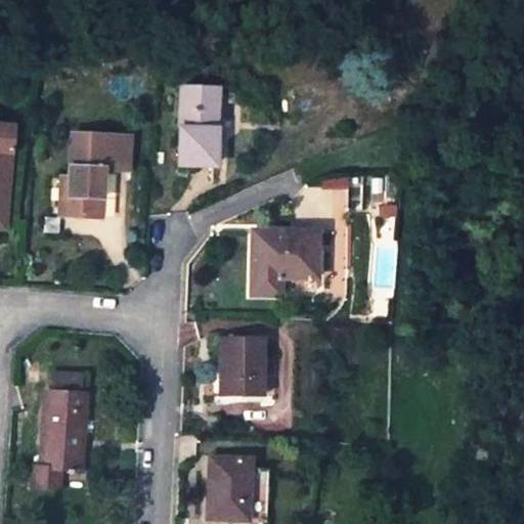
[(215,88),(179,87),(177,164),(213,165),(215,88)]
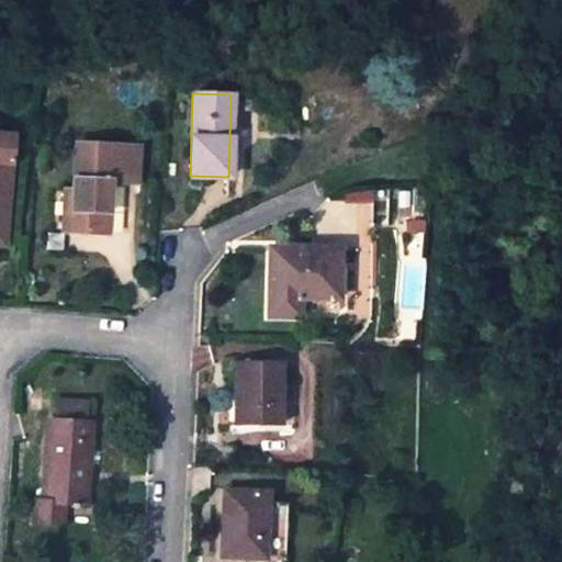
[(0,245),(4,246),(10,163),(11,133),(0,132),(0,245)]
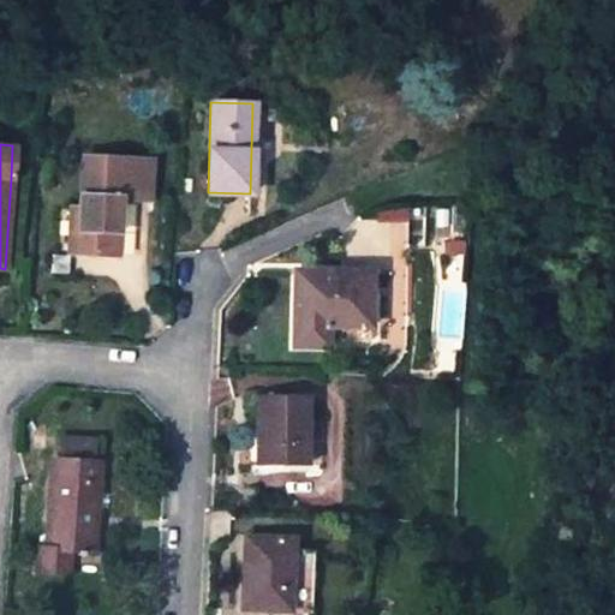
[(153,160),(83,159),(81,209),(70,208),(67,254),(117,255),(119,199),(151,201),(153,160)]
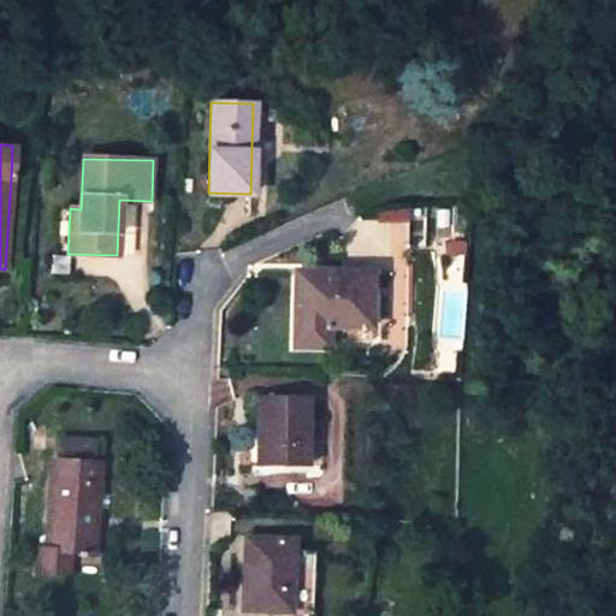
[(409,259),(409,211),(380,211),(380,259),(409,259)]
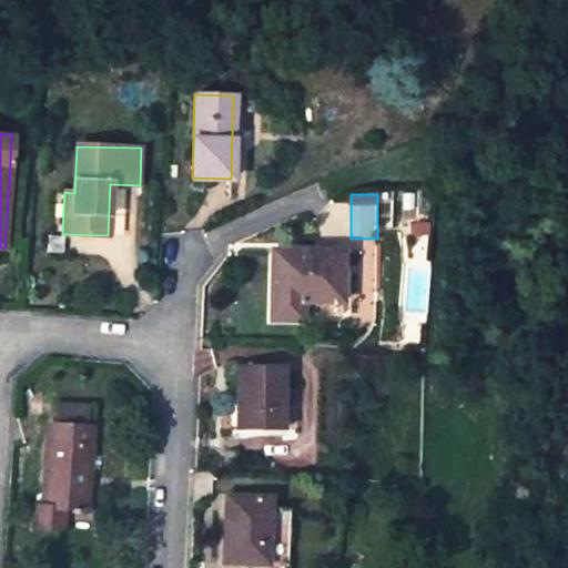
[(342,315),(345,251),(272,250),(271,320),(303,321),(303,314),(342,315)]
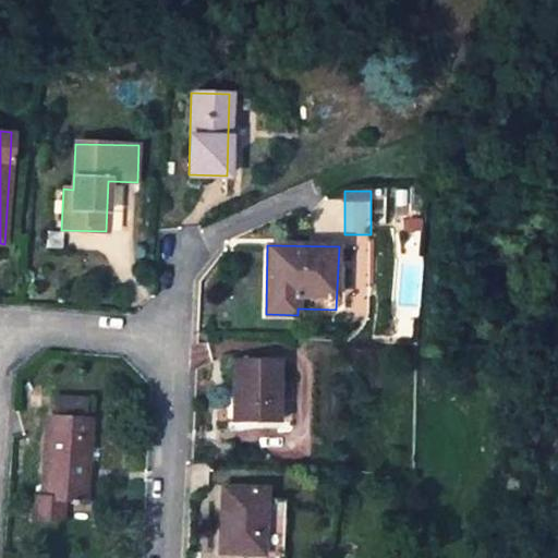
[(279,359),(233,359),(233,423),(278,423),(279,359)]
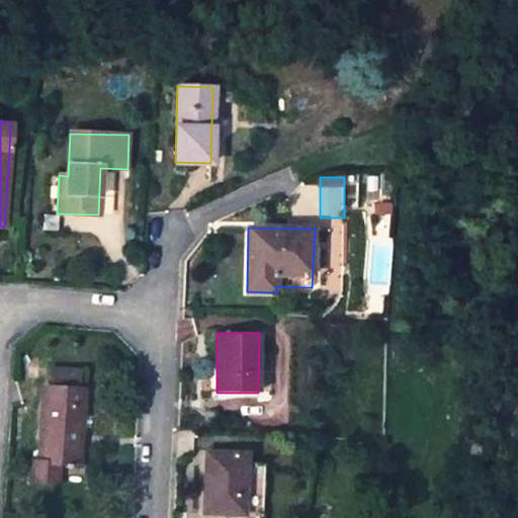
[(49,369),(49,385),(81,389),(81,371),(49,369)]
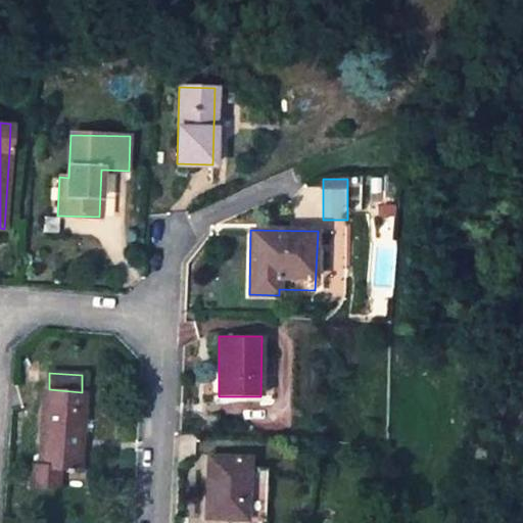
[(44,389),(41,452),(41,466),(33,466),(31,485),(47,486),(58,487),(59,468),(81,470),(82,462),(86,392),(82,392),(49,389),(44,389)]
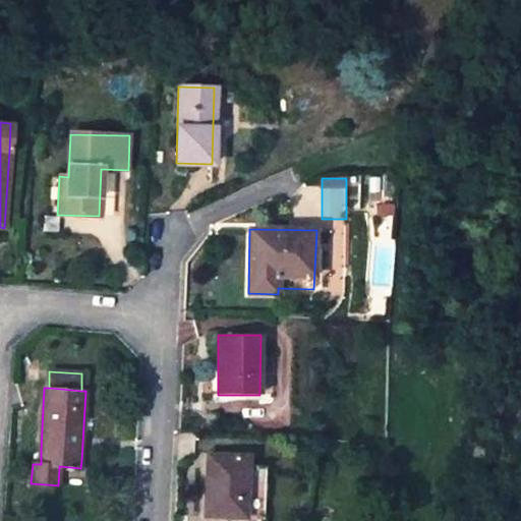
[(248,458),(207,456),(204,517),(245,518),(248,458)]
